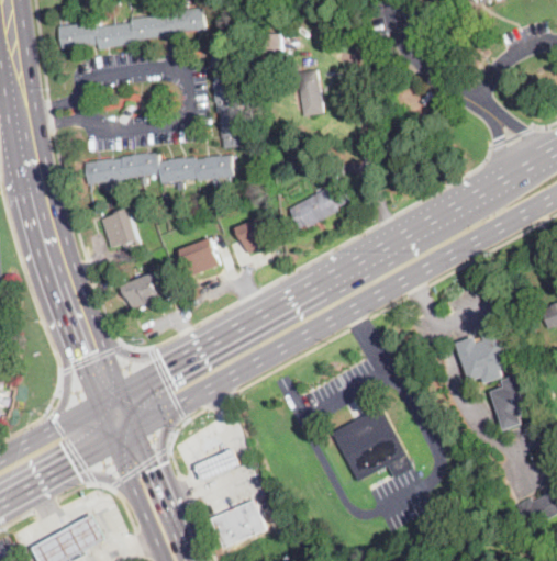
[(203,22),(204,30),(168,35),(168,37),(160,38),(159,37),(140,41),(133,42),(134,45),(96,51),(95,44),(59,48),(56,26),(93,22),(95,27),(97,27),(129,23),(129,20),(164,14),(164,12),(201,8),(203,22)]
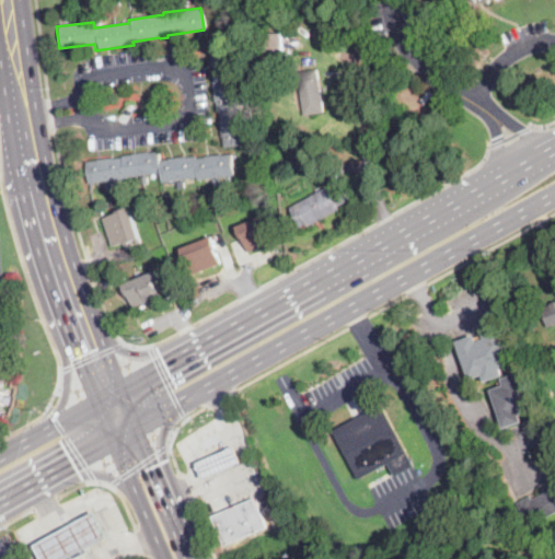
[(278,49),(278,51),(279,53),(259,54),(259,51),(256,51),(256,49),(256,37),(258,37),(258,35),(278,34),(278,49)]
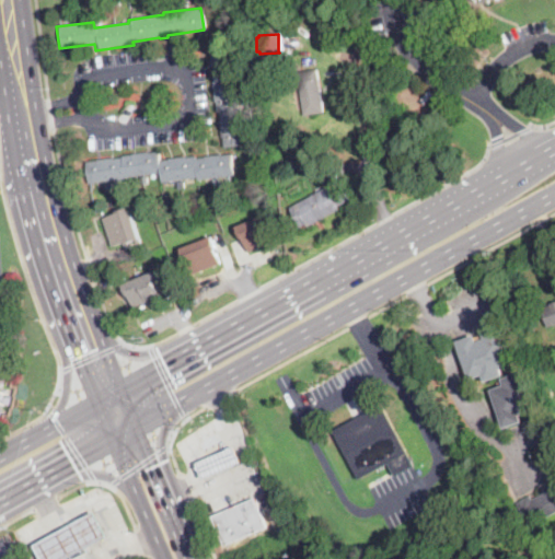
[(232,66),(232,68),(232,73),(230,73),(234,108),(238,108),(242,147),(220,149),(219,139),(218,139),(216,121),(217,121),(216,113),(212,113),(209,90),(209,86),(210,86),(209,77),(210,76),(209,68),(208,65),(207,50),(206,41),(228,37),(232,66)]
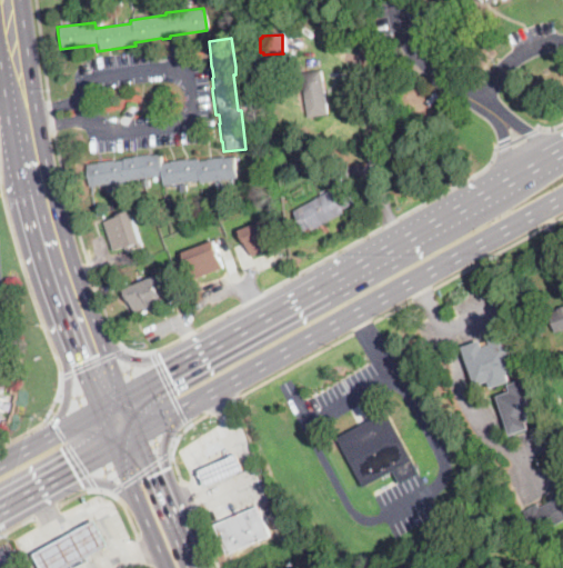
[(265,81),(264,69),(272,68),(273,80),(265,81)]
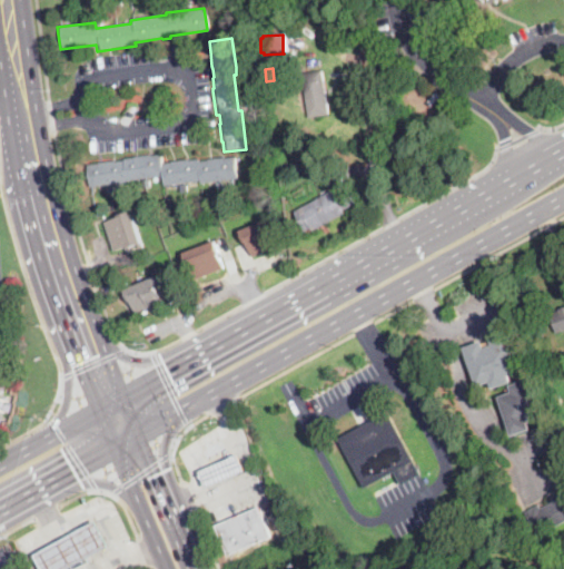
[(308,118),(304,119),(297,75),(318,71),(325,116),(308,118)]
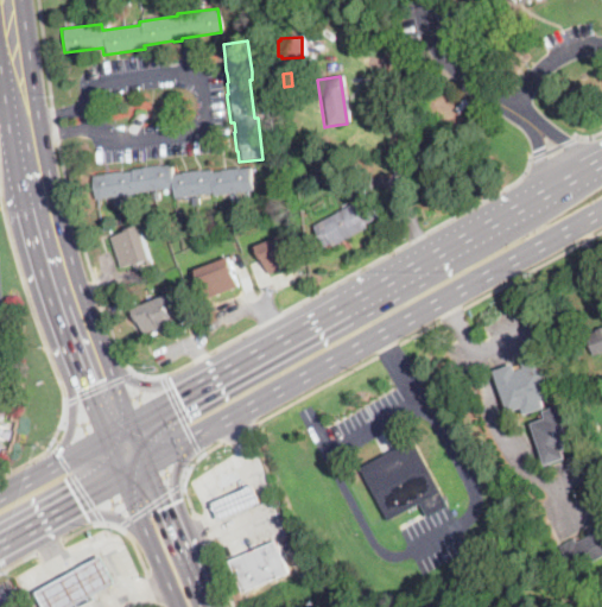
[(169,165),(169,168),(170,176),(179,175),(179,174),(197,171),(208,170),(208,174),(216,172),(216,171),(235,169),(235,170),(246,169),(249,191),(210,197),(210,193),(171,198),(170,189),(93,201),(92,190),(89,177),(101,176),(100,175),(119,172),(157,165),(158,166),(169,165)]
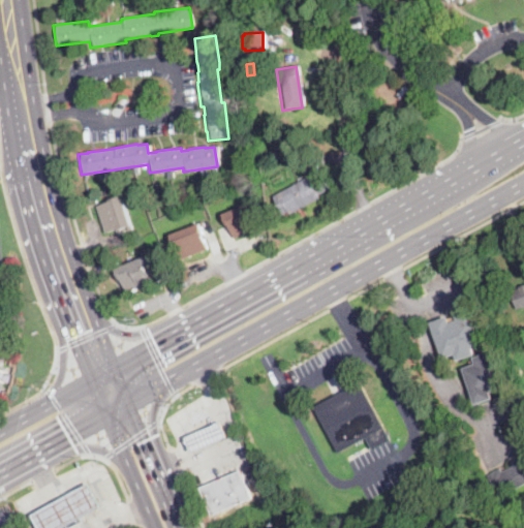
[(294,212),(287,215),(285,213),(280,216),(270,197),(317,171),(328,190),(316,196),(317,198),(294,212)]
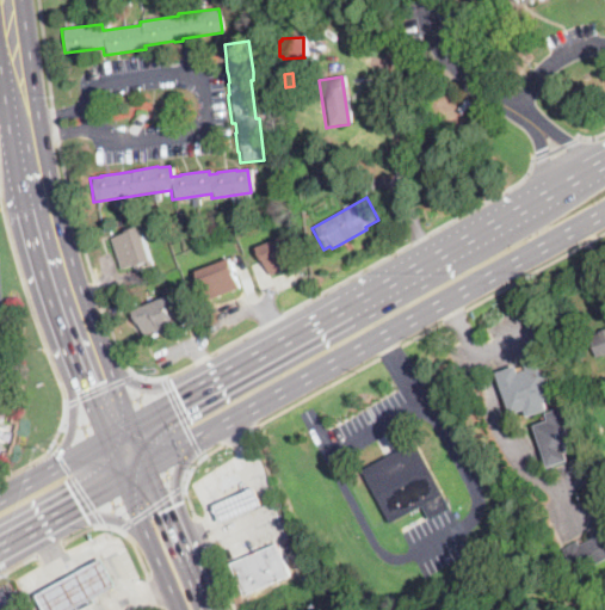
[(143,234),(139,235),(136,228),(142,227),(144,226),(147,233),(143,234)]
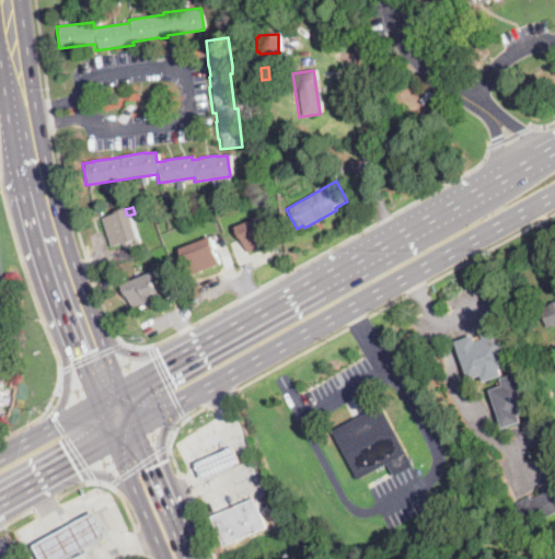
[(127,243),(124,244),(123,243),(108,248),(99,219),(113,214),(113,212),(124,209),(135,241),(127,243)]
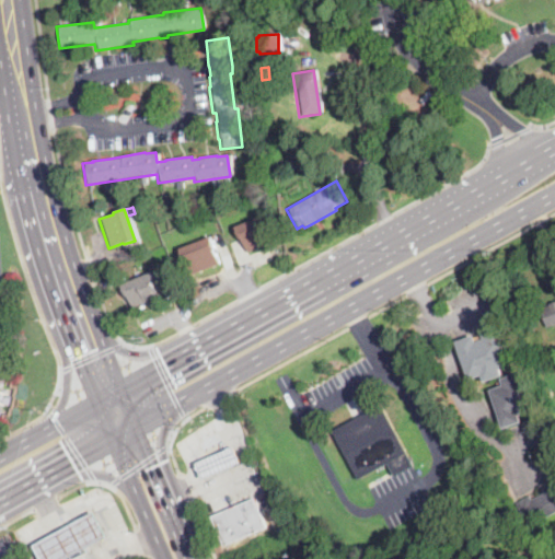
[(268,230),(273,241),(273,242),(245,253),(240,241),(235,243),(233,237),(235,236),(234,233),(231,234),(229,229),(265,214),(269,226),(267,228),(268,230)]
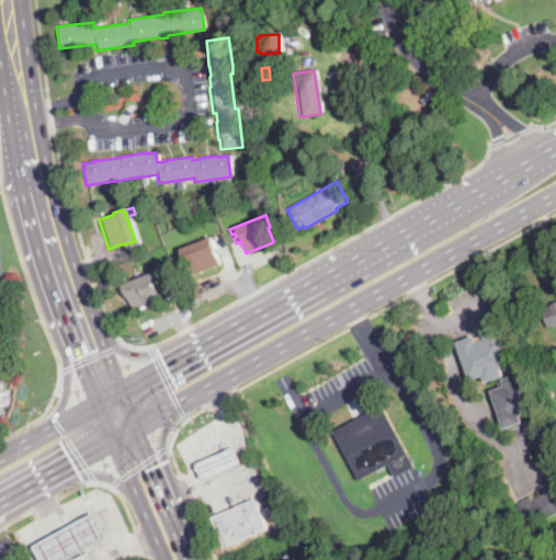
[(215,254),(213,254),(217,264),(190,275),(183,258),(182,259),(180,254),(176,255),(173,251),(208,237),(212,237),(213,241),(211,242),(215,254)]
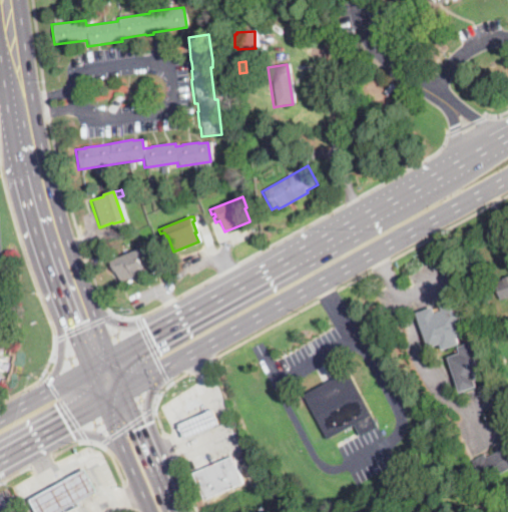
[(154,263),(156,268),(156,271),(119,285),(111,265),(107,266),(106,264),(106,262),(152,244),(153,248),(149,249),(154,263)]
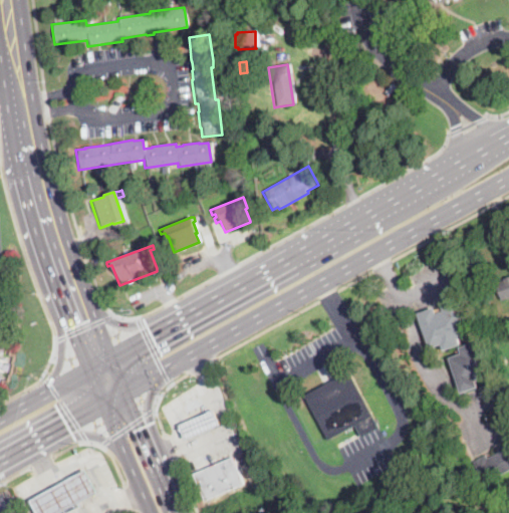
[(508,297),(498,301),(492,284),(501,281),(500,280),(508,276),(508,297)]
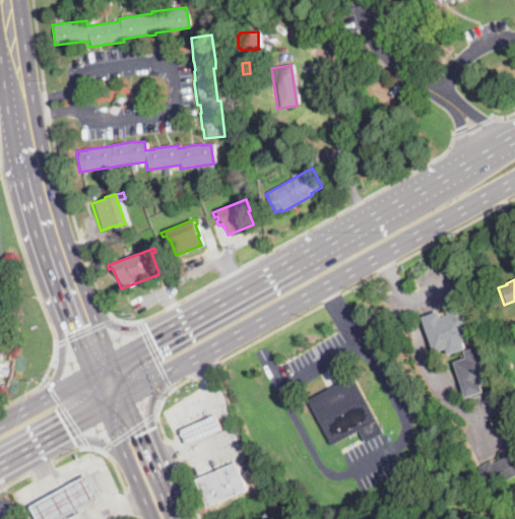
[(461,304),(468,325),(473,339),(461,343),(463,349),(446,355),(444,349),(432,353),(420,318),(437,312),(439,319),(446,316),(444,310),(461,304)]
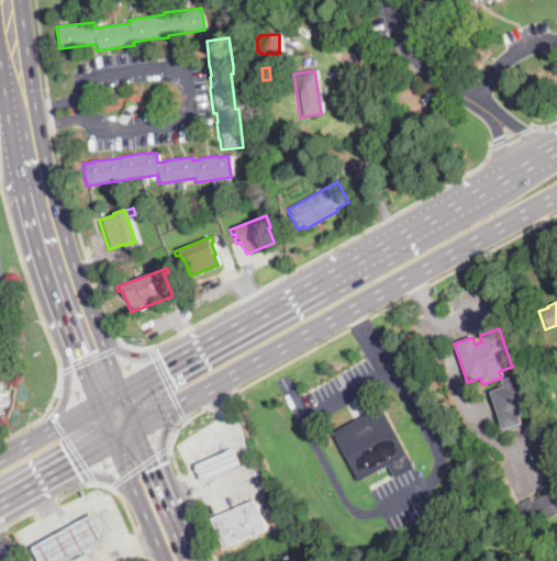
[(502,432),(489,392),(502,388),(500,381),(519,374),(532,413),(517,418),(521,425),(502,432)]
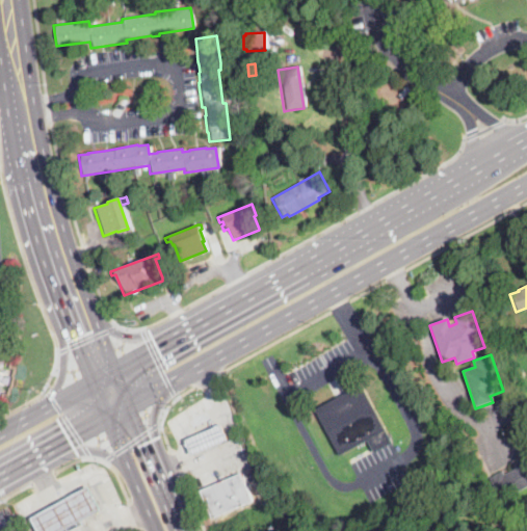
[(387,439),(388,441),(389,442),(370,452),(364,440),(336,455),(311,408),(357,383),(387,439)]
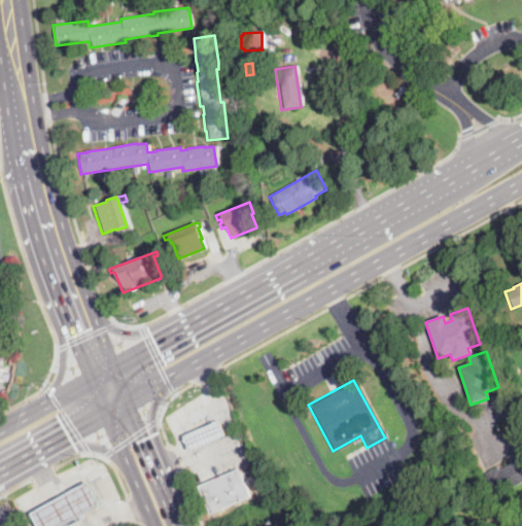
[(222,436),(187,452),(181,436),(217,422),(222,436)]
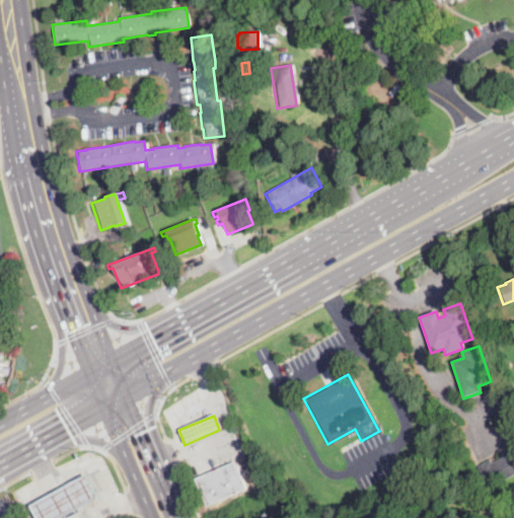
[(513,452),(513,474),(487,490),(483,483),(474,467),(487,460),(489,464),(500,457),(499,454),(511,447),(513,452)]
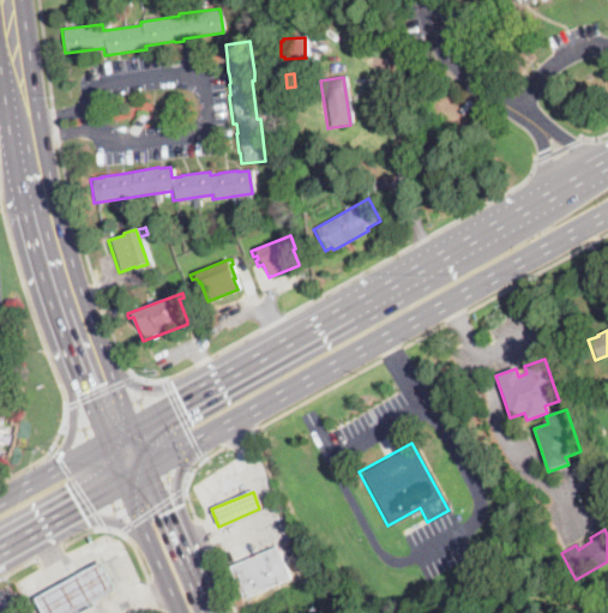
[(282,558),(282,559),(281,559),(289,578),(242,600),(234,578),(233,578),(228,566),(250,557),(250,558),(254,557),(254,556),(276,545),(282,558)]
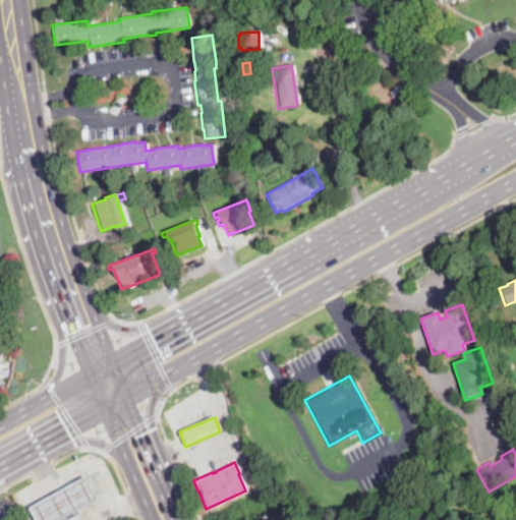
[(69,519),(62,519),(35,519),(30,511),(31,508),(82,478),(84,478),(86,479),(96,499),(96,500),(95,502),(75,512),(76,514),(69,519)]
